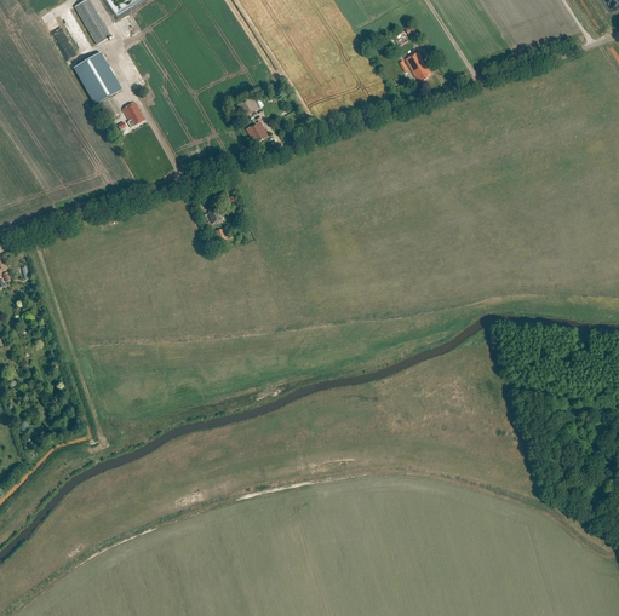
[(96,42),(109,34),(90,0),(81,0),(74,5),(96,42)]
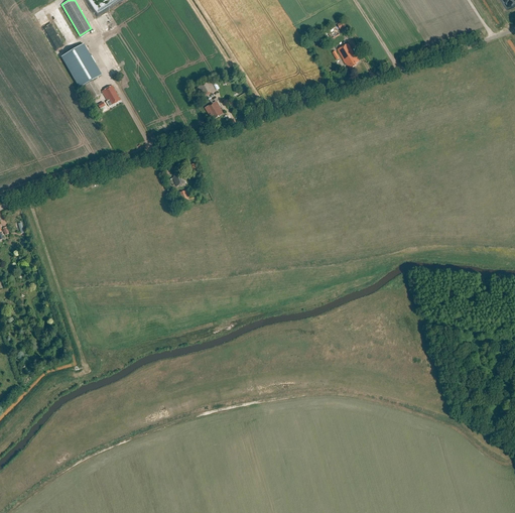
[(342,18),(336,21),(339,27),(345,24),(342,18)]
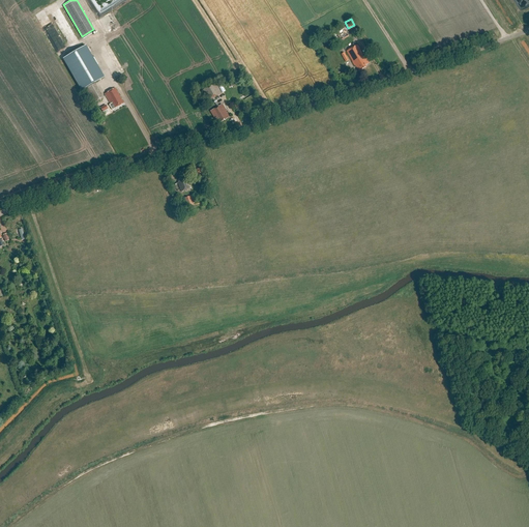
[(85,42),(61,57),(81,88),(83,87),(93,81),(104,75),(85,42)]
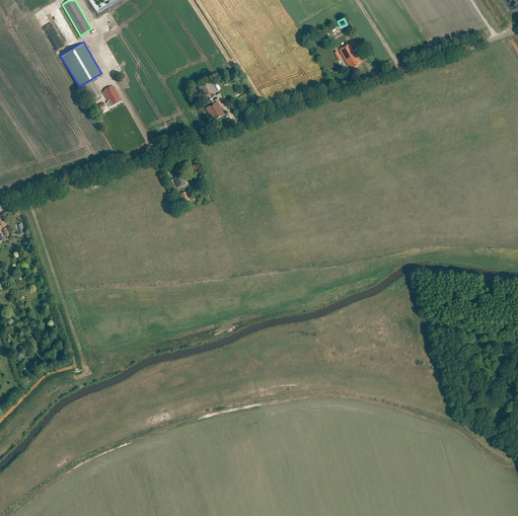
[(358,63),(357,61),(361,59),(358,55),(357,55),(349,42),(339,48),(347,63),(348,62),(351,67),(358,63)]
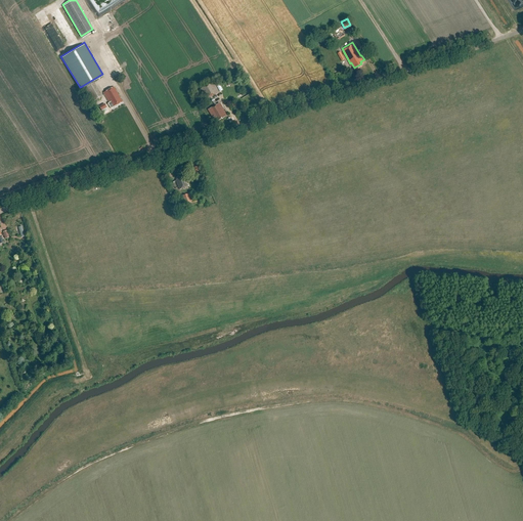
[(335,51),(339,58),(343,56),(339,49),(335,51)]
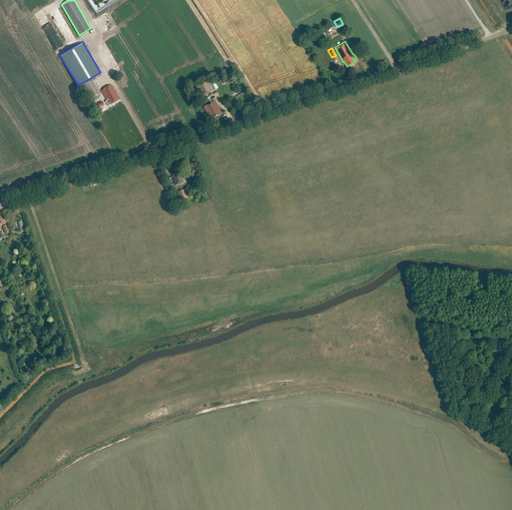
[(208,77),(194,85),(200,95),(214,87),(208,77)]
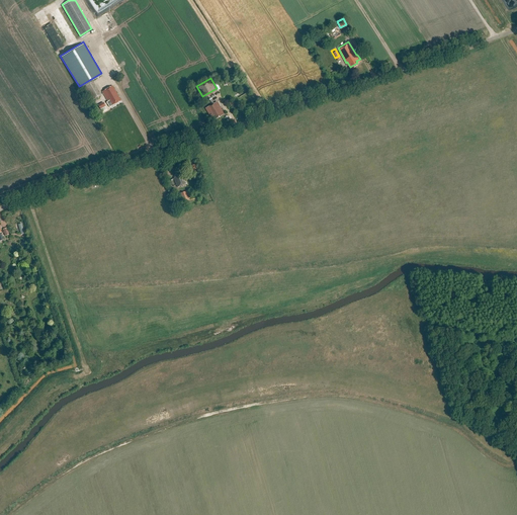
[(91,79),(81,85),(89,98),(100,92),(91,79)]
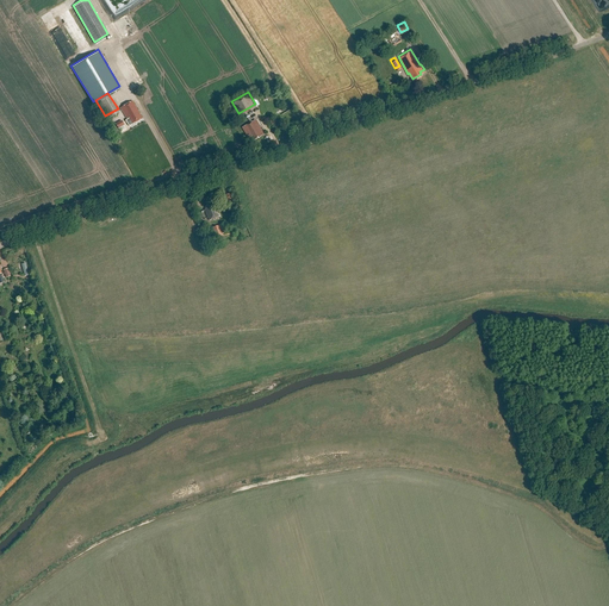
[(128,123),(141,116),(131,99),(119,105),(125,117),(124,118),(128,123)]
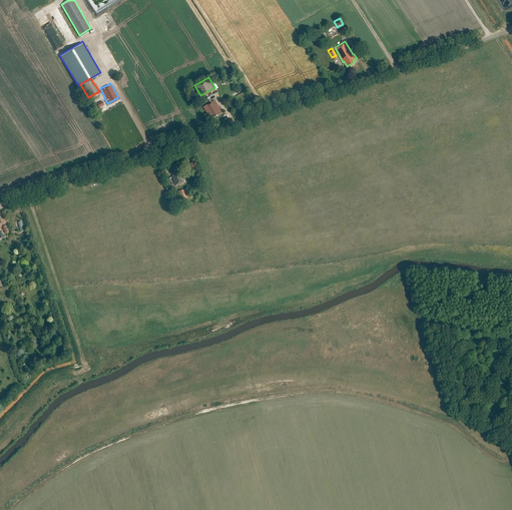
[(213,98),(204,103),(202,104),(202,105),(206,112),(205,113),(207,116),(210,114),(211,116),(220,110),(213,98)]
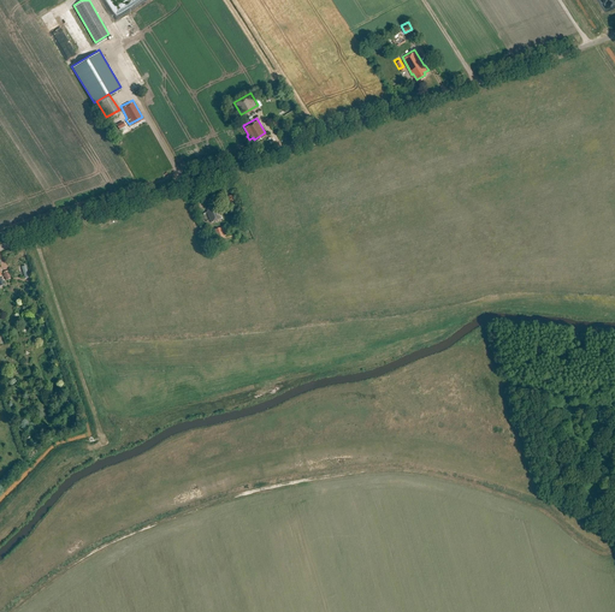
[(207,206),(207,208),(206,208),(210,220),(220,217),(217,207),(216,208),(214,203),(207,206)]
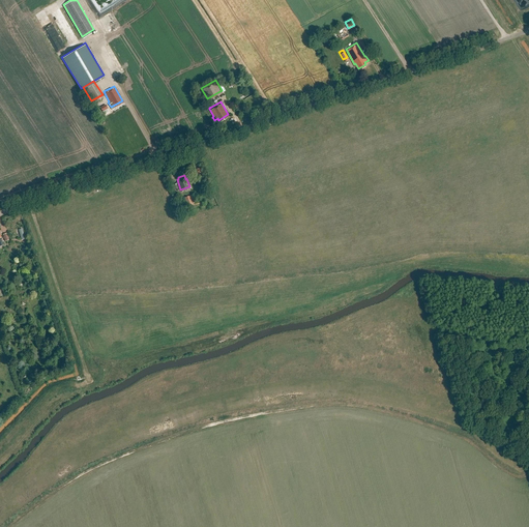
[(193,199),(199,197),(197,191),(182,196),(186,207),(195,204),(193,199)]
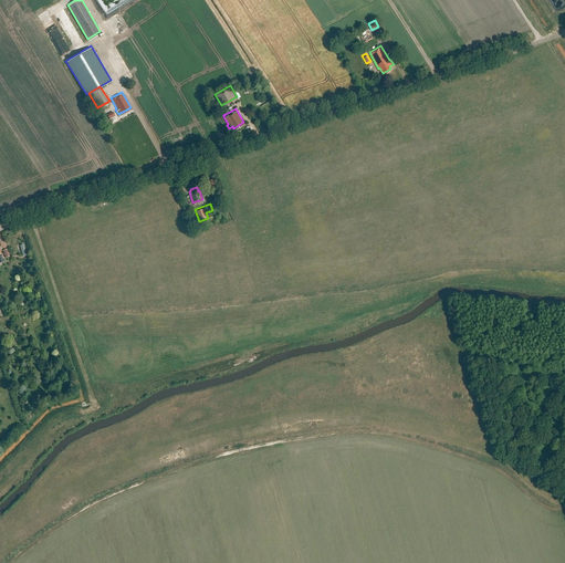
All buildings are outlined.
